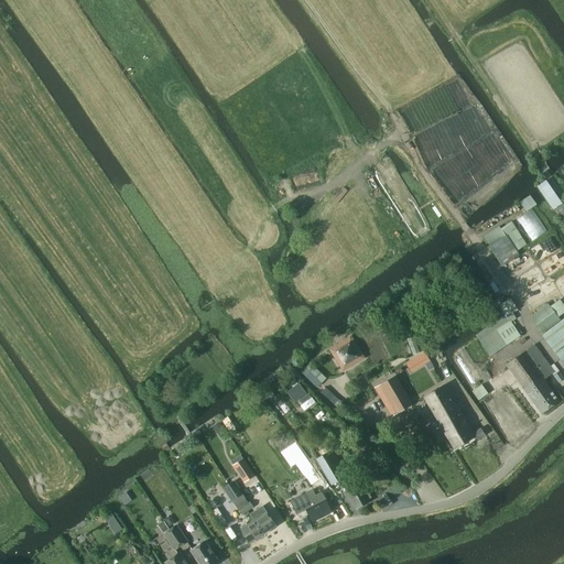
[(489,247),(502,267),(519,256),(517,251),(527,245),(511,221),(500,229),(499,227),(484,237),(489,247)]
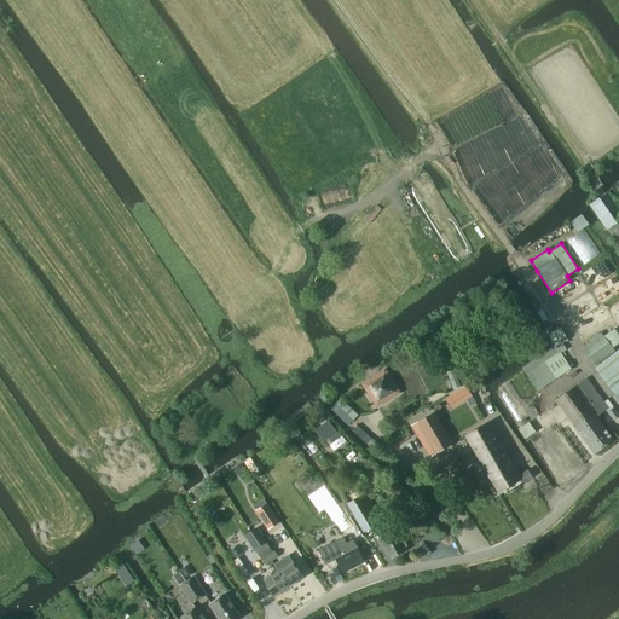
[(522,370),(525,374),(530,381),(528,381),(538,393),(544,388),(555,381),(571,370),(560,356),(566,351),(562,345),(568,341),(561,328),(547,335),(555,348),(522,370)]
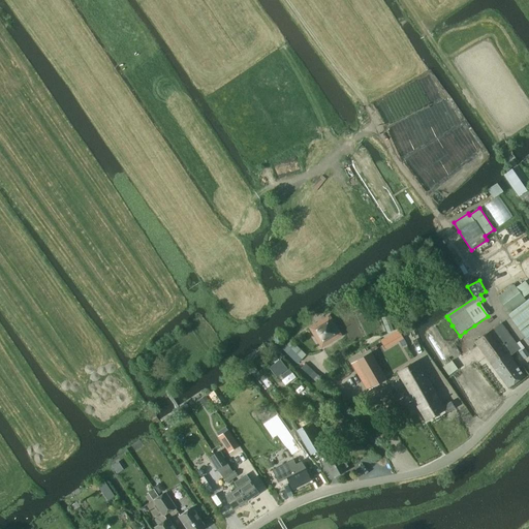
[(516,288),(514,285),(497,298),(508,313),(525,301),(523,298),(528,292),(528,286),(525,281),(516,288)]
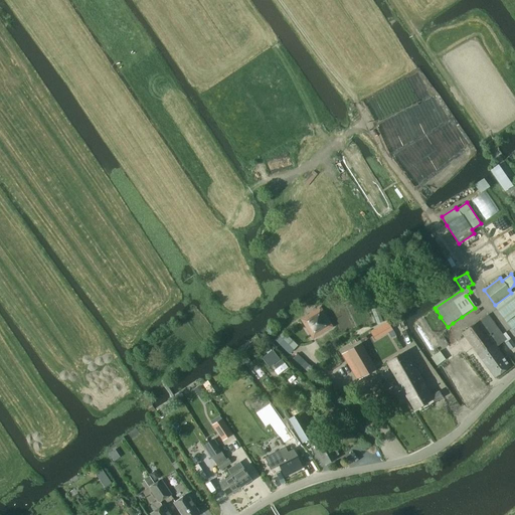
[(366,276),(359,279),(363,288),(369,285),(366,276)]
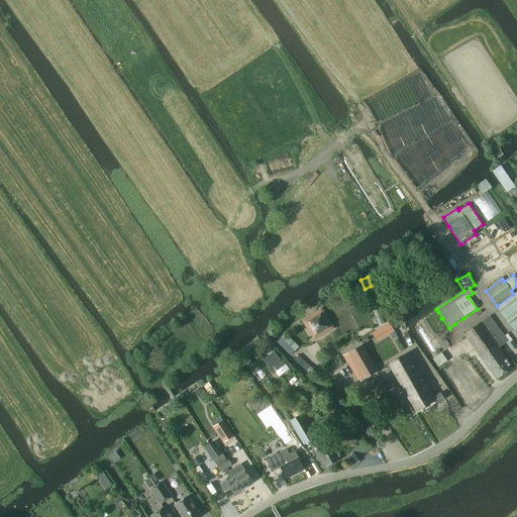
[(516,292),(496,308),(508,323),(516,316),(516,292)]
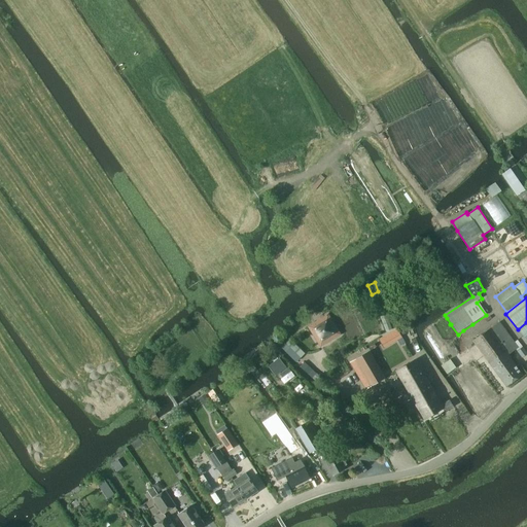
[(327,315),(308,327),(313,336),(318,334),(322,340),(332,334),(335,338),(340,335),(327,315)]
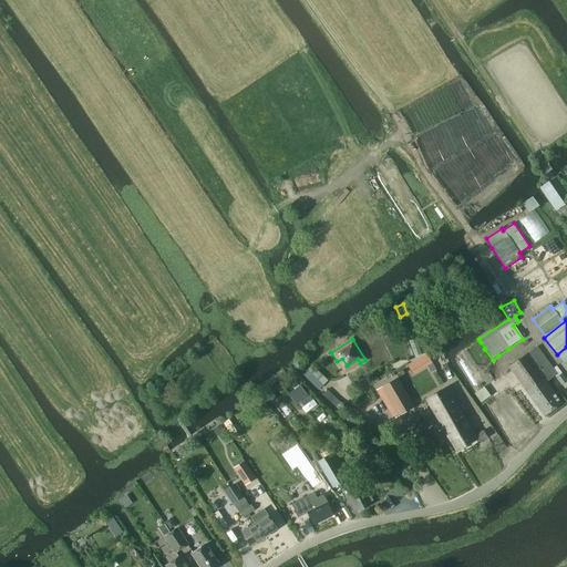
[(544,416),(563,403),(547,382),(557,374),(537,346),(507,367),(525,392),(526,391),(544,416)]
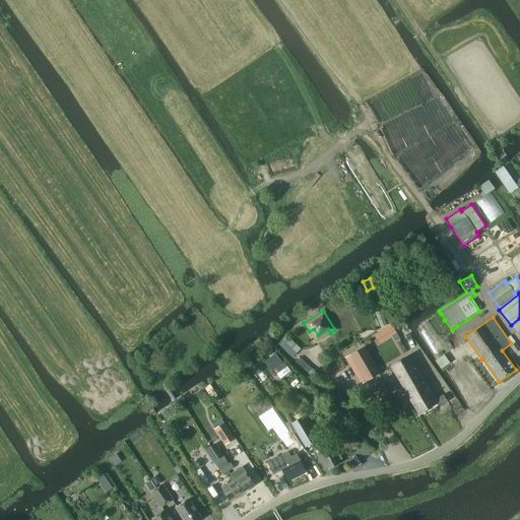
[(396,332),(392,324),(383,330),(387,337),(396,332)]
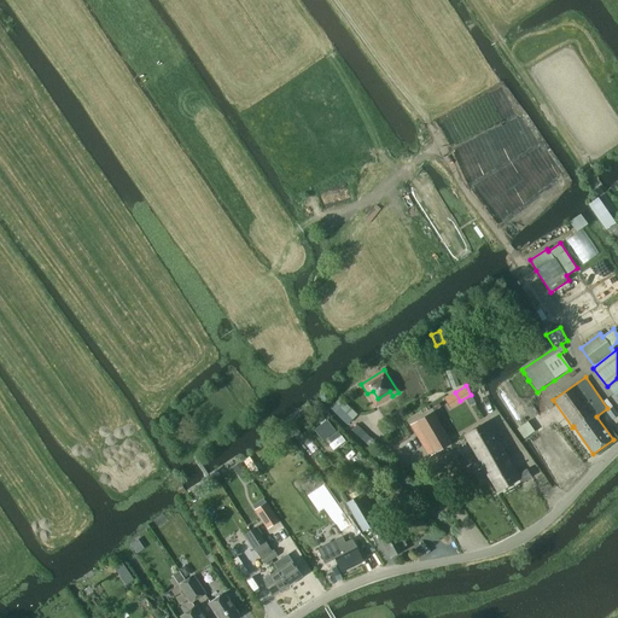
[(523,423),(535,414),(516,386),(502,395),(523,423)]
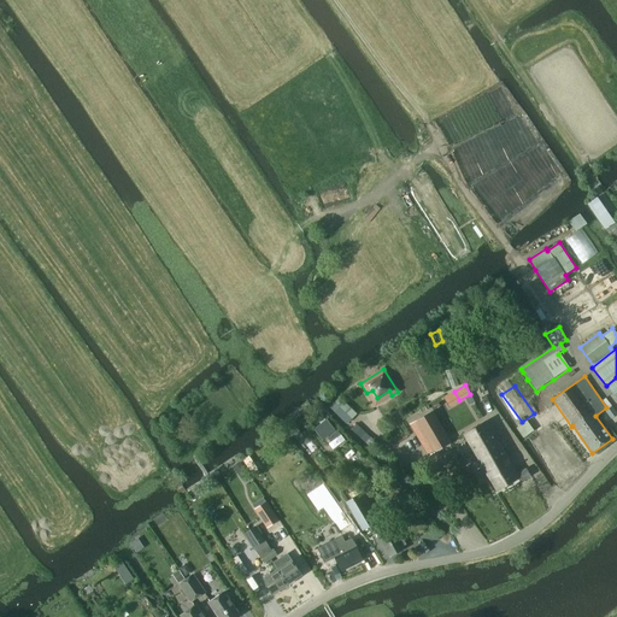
[(330,407),(329,407),(347,424),(352,419),(335,403),(330,407)]
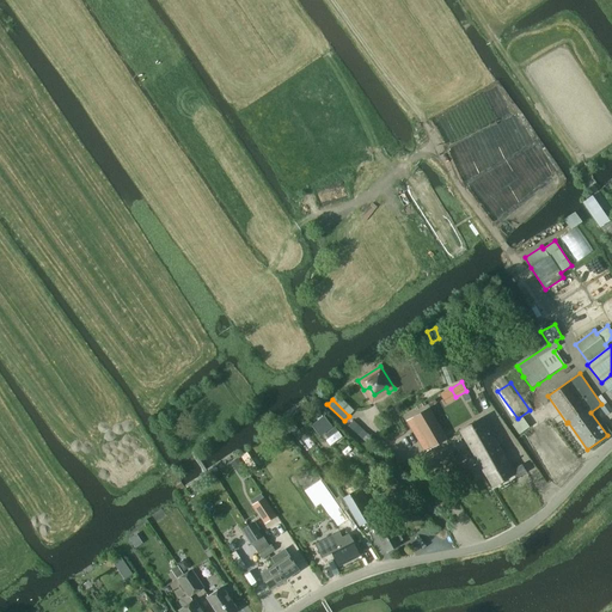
[(611,411),(611,410),(606,403),(600,408),(606,416),(611,411)]
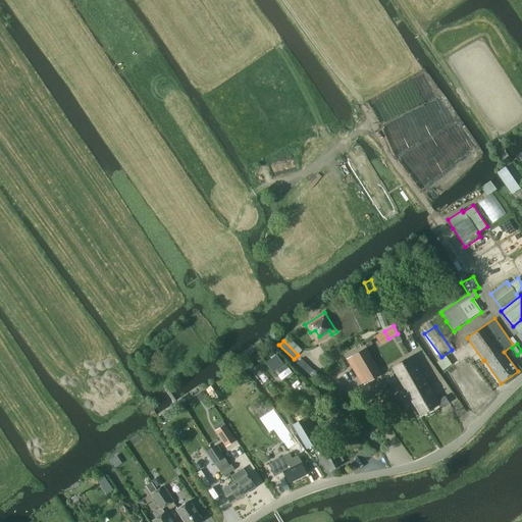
[(352,357),(367,382),(379,374),(365,350),(352,357)]
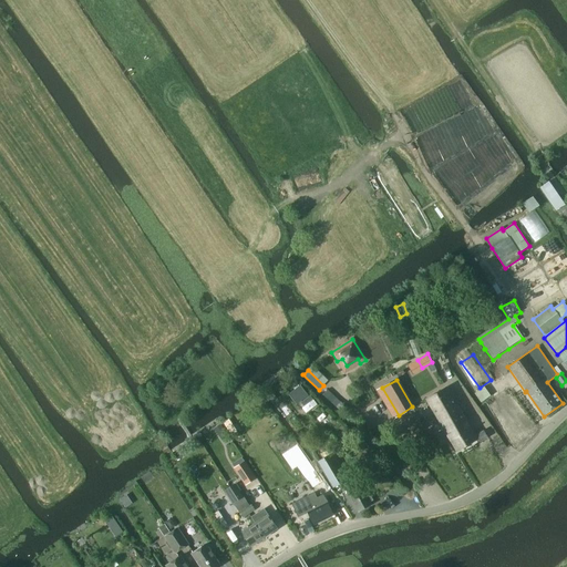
[(308,397),(300,387),(289,395),(296,404),(308,397)]
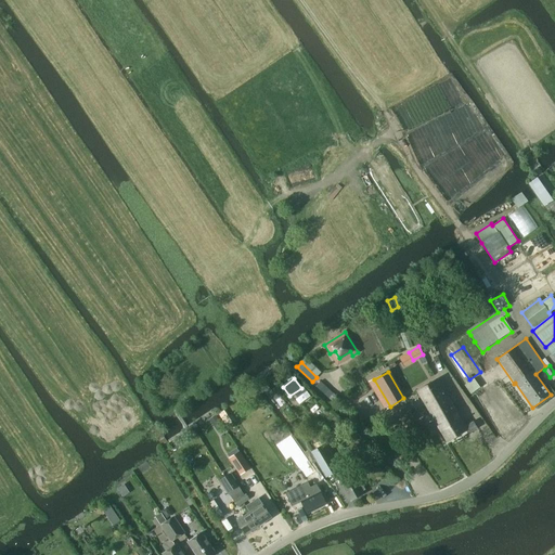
[(480,388),(474,378),(465,385),(470,395),(480,388)]
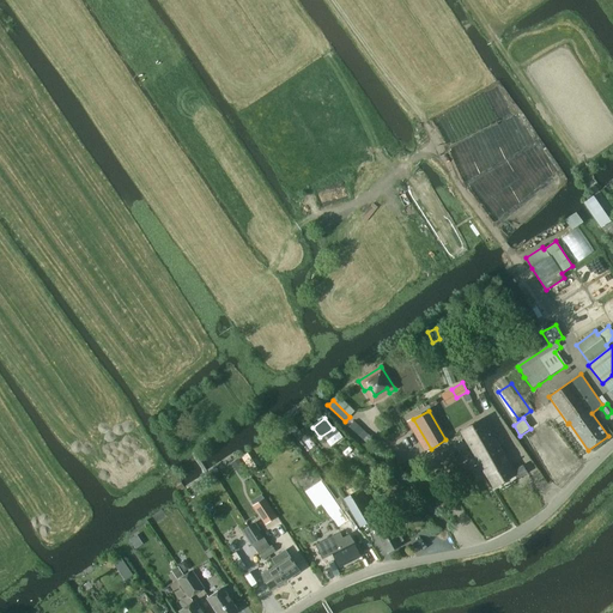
[(517,479),(527,473),(523,466),(513,472),(483,419),(460,431),(493,489),(515,475),(517,479)]
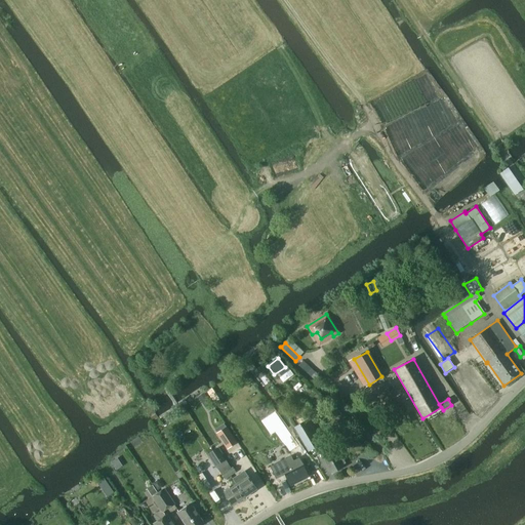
[(316,401),(311,404),(315,410),(320,407),(316,401)]
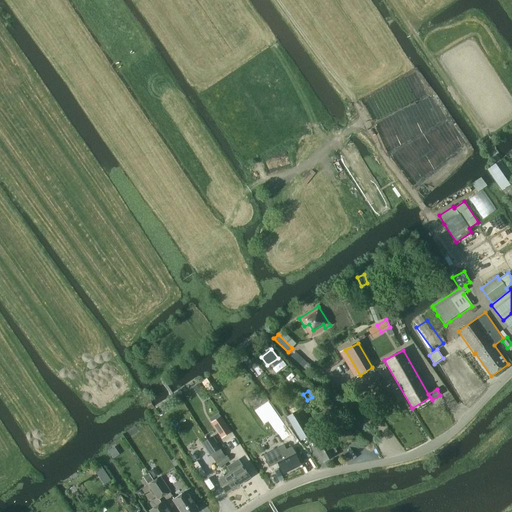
[(268,402),(256,411),(264,424),(269,421),(277,415),(268,402)]
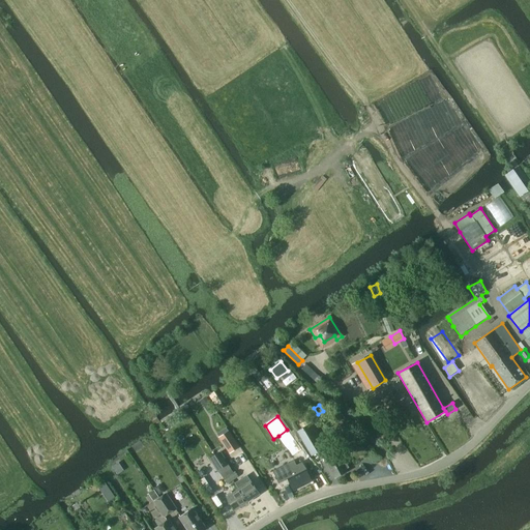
[(298,433),(311,454),(322,447),(310,427),(298,433)]
